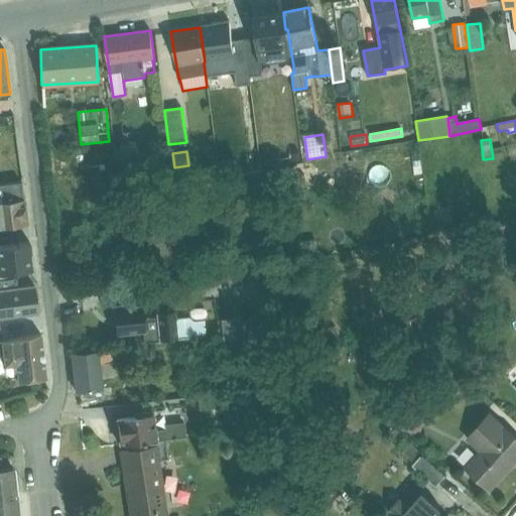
[(349,154),(343,155),(346,180),(356,178),(353,162),(350,162),(349,154)]
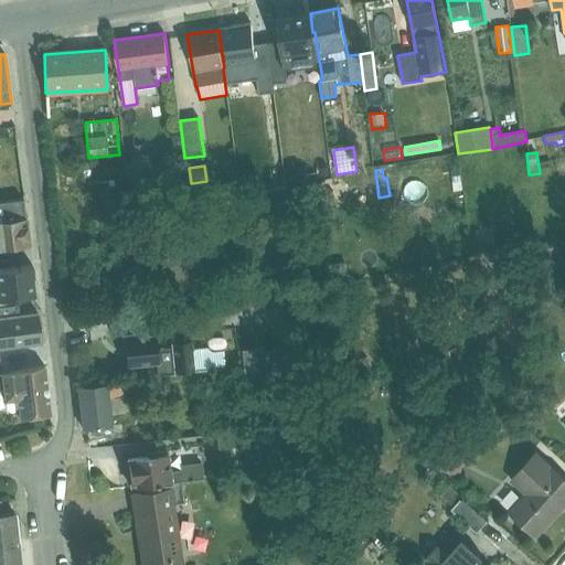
[(0,248),(29,245),(22,200),(0,202),(0,248)]
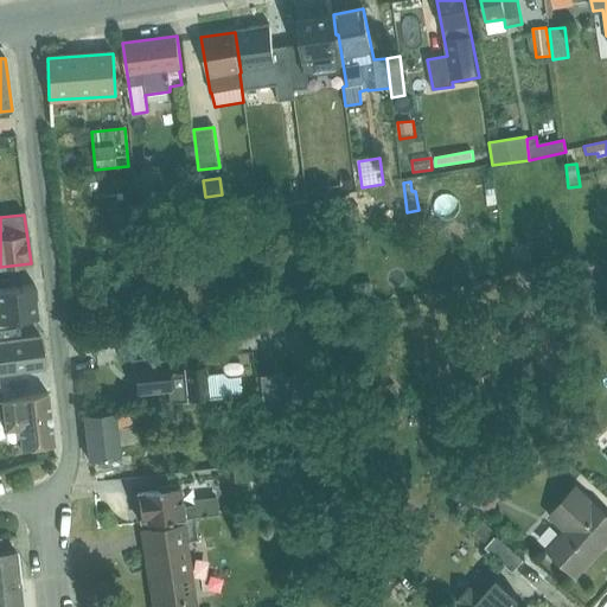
[(0,321),(37,317),(34,298),(36,298),(33,285),(0,289),(0,321)]
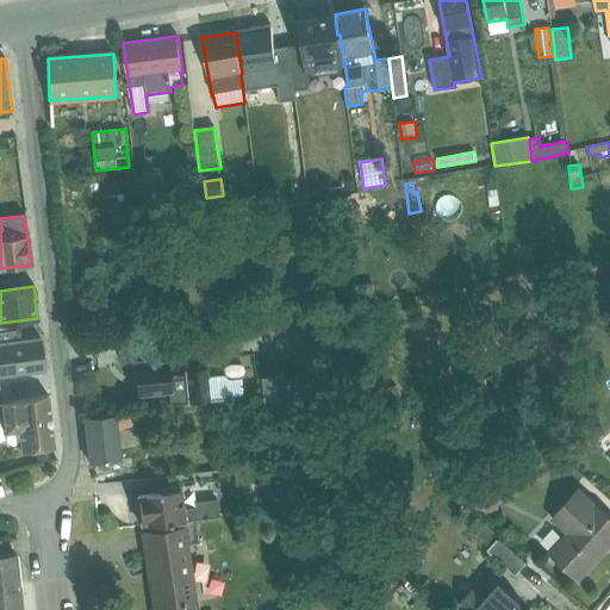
[(0,377),(45,372),(42,340),(0,344),(0,377)]
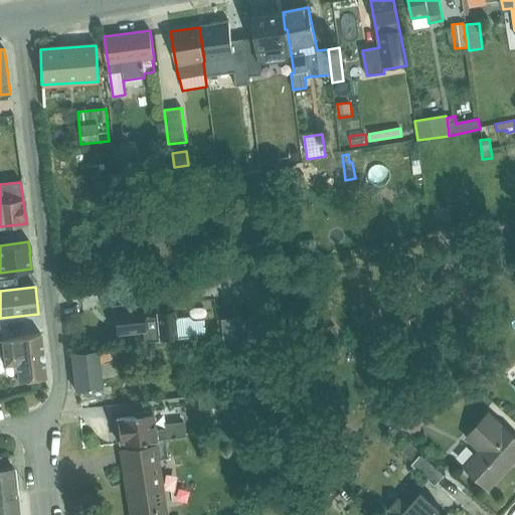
[(143,342),(177,339),(176,337),(205,334),(204,320),(194,322),(188,318),(175,319),(174,311),(155,313),(156,317),(143,319),(142,305),(132,307),(132,304),(113,306),(116,334),(142,331),(143,342)]
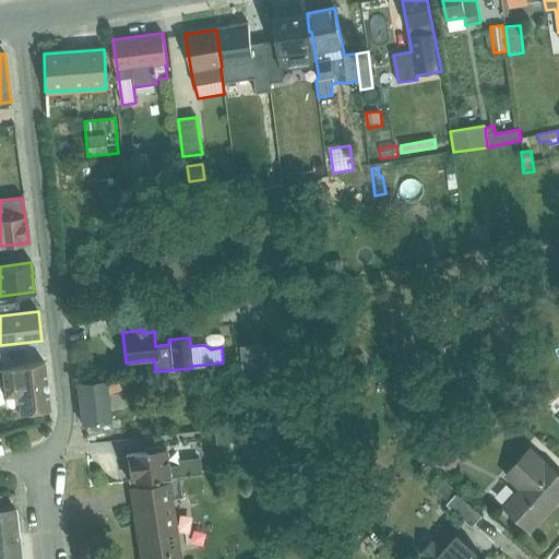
[(295,370),(292,336),(273,339),(274,347),(257,349),(257,344),(240,346),(244,376),(295,370)]
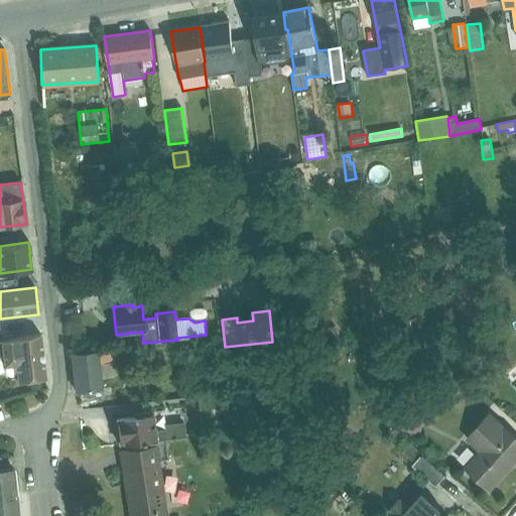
[(339,342),(335,329),(309,336),(312,349),(339,342)]
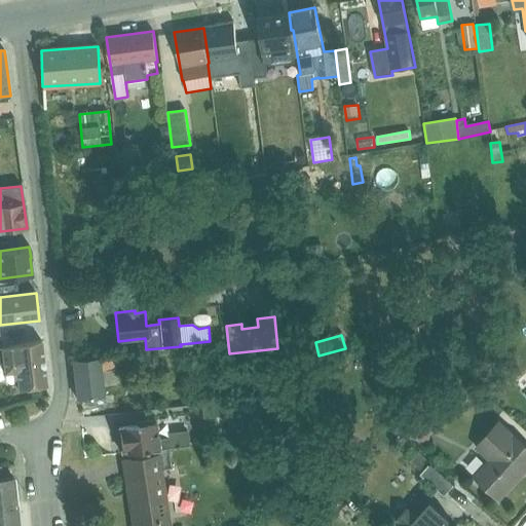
[(17,389),(46,386),(41,342),(0,351),(0,364),(3,364),(4,374),(16,373),(17,389)]
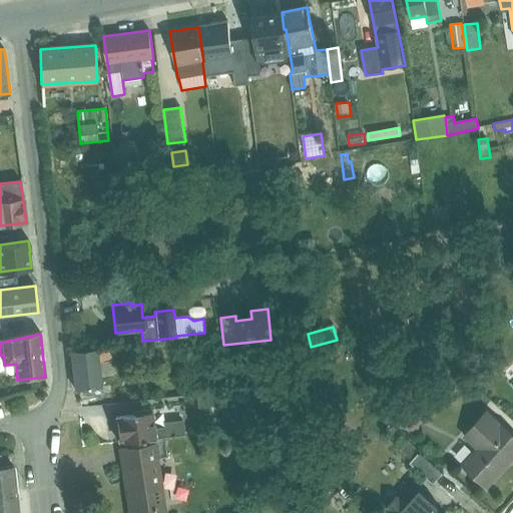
[(75,390),(102,387),(101,376),(114,374),(113,365),(116,365),(115,360),(112,360),(111,359),(118,358),(117,349),(71,354),(75,390)]
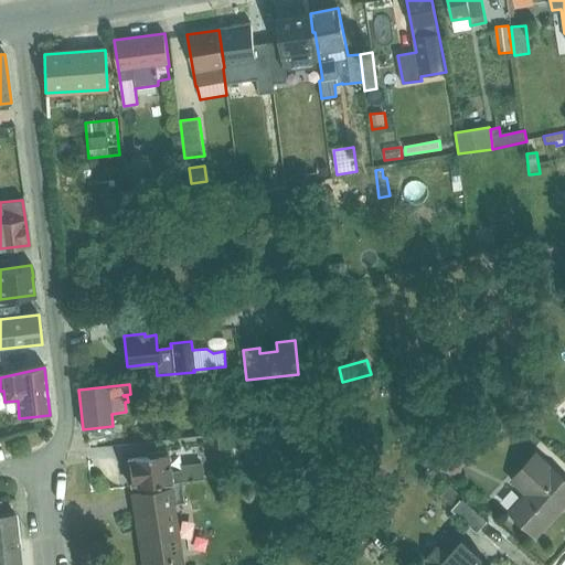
[(440,470),(460,476),(467,451),(444,445),(446,424),(430,423),(430,448),(438,468),(440,468),(440,470)]
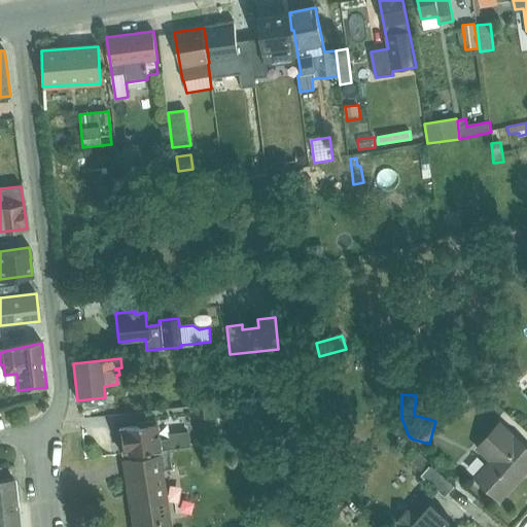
[(251,400),(225,403),(226,416),(252,413),(251,400)]
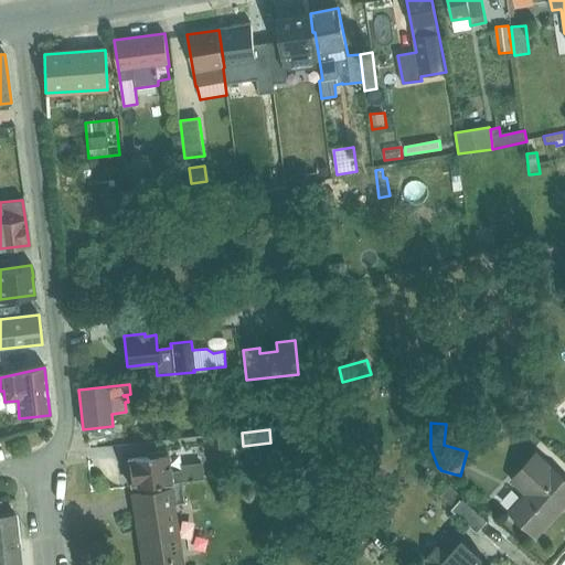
[(241,432),(215,434),(217,448),(243,446),(242,433),(241,432)]
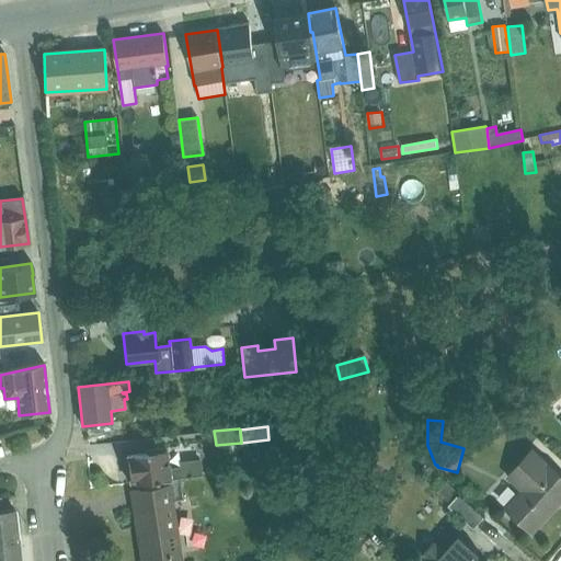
[(560,501),(560,476),(531,449),(505,477),(519,491),(504,507),(531,533),(560,501)]
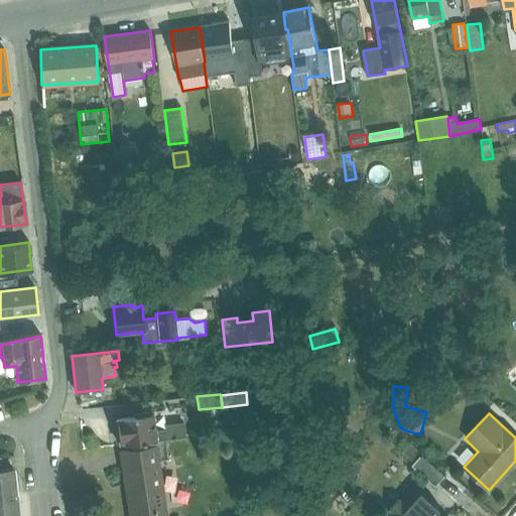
[(164,439),(185,437),(183,422),(164,424),(164,429),(156,430),(153,414),(116,419),(117,421),(114,421),(115,433),(118,433),(119,445),(153,441),(164,439)]
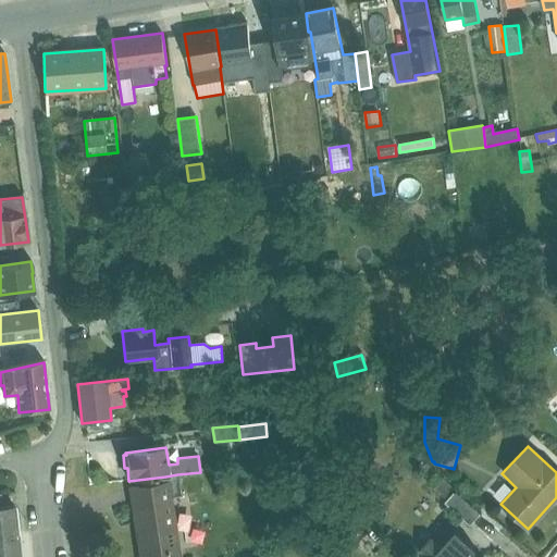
[(445,503),(471,525),(481,514),(436,472),(431,477),(438,483),(434,487),(447,500),(445,503)]
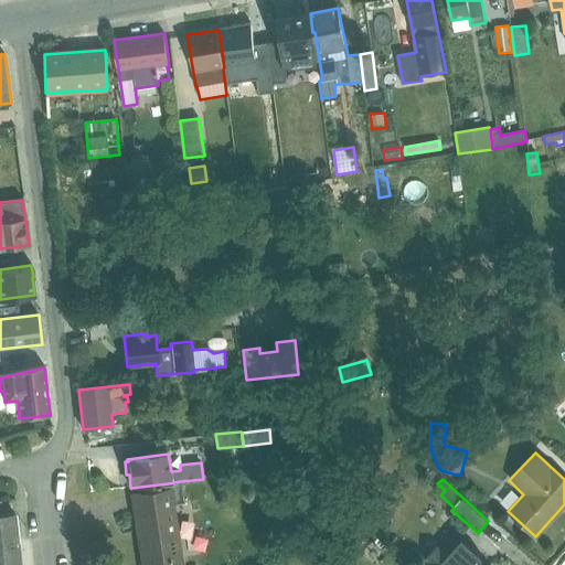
[(169,489),(131,494),(138,539),(179,533),(174,504),(183,502),(180,481),(168,483),(169,489)]
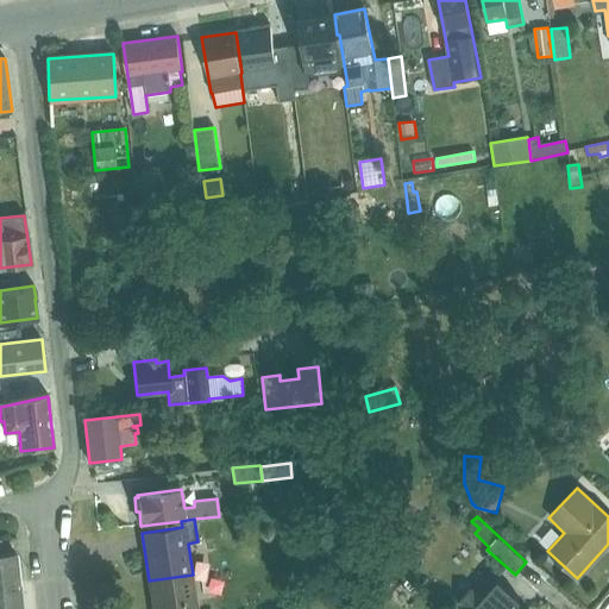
[(0,584),(18,583),(16,553),(1,554),(0,546),(0,584)]
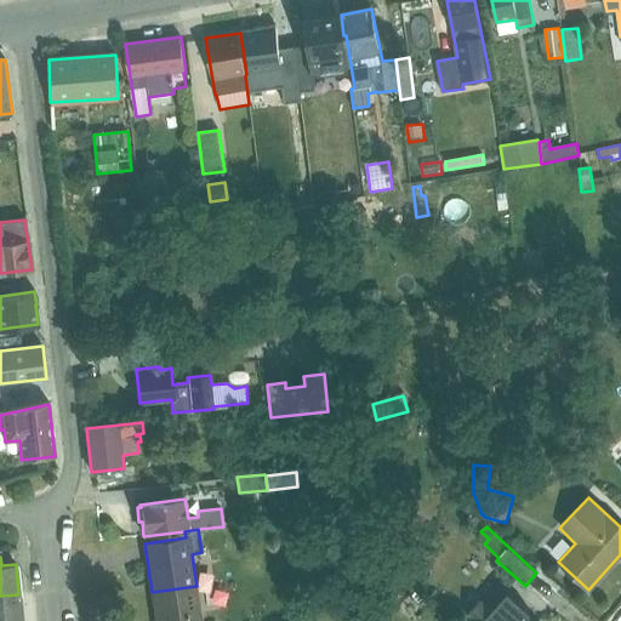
[(201,620),(197,586),(152,592),(155,620),(201,620)]
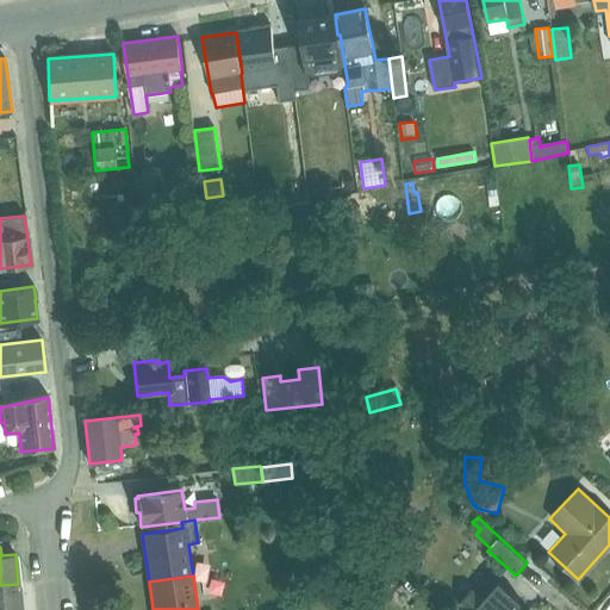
[(383,582),(368,578),(366,586),(380,590),(383,582)]
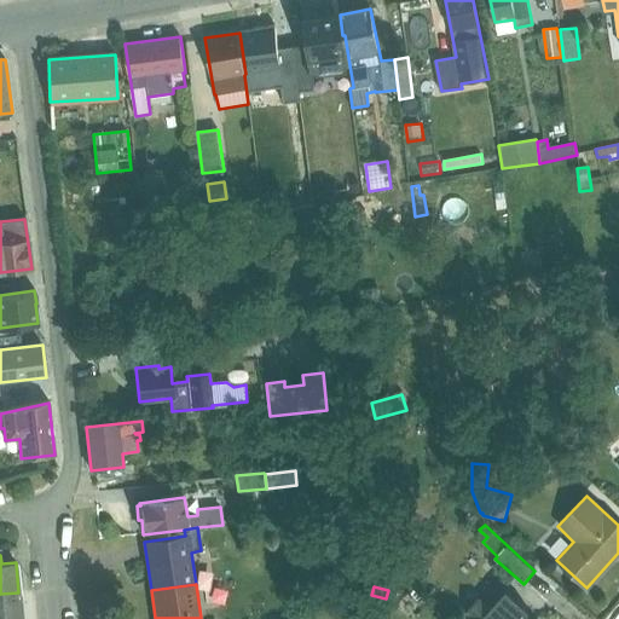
[(478,618),(531,618),(527,615),(531,611),(508,590),(491,607),(478,595),(476,596),(472,593),(462,603),(467,608),(478,618)]
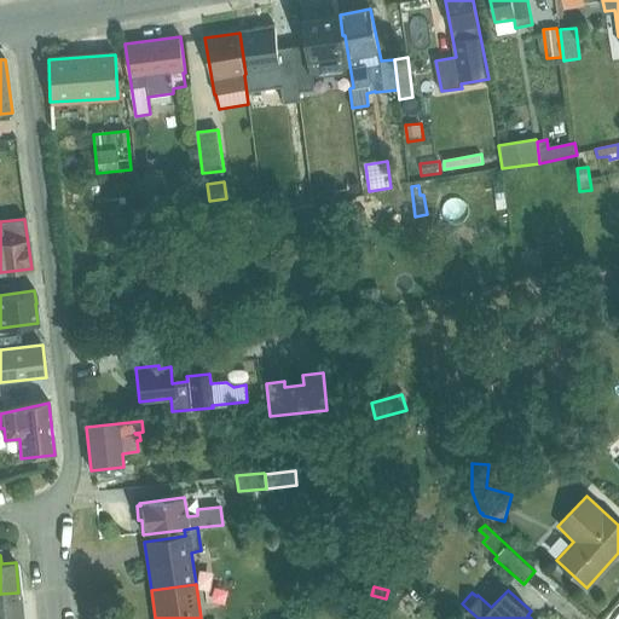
[(21,618),(18,593),(0,594),(0,618),(21,618)]
